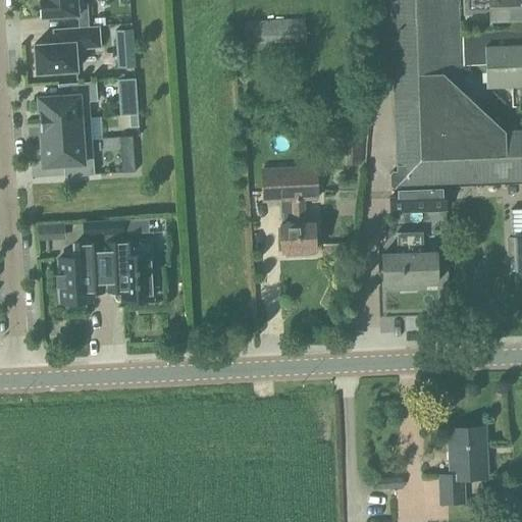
[(77,15),(79,28),(89,27),(89,25),(88,4),(83,4),(82,0),(40,0),(42,17),(77,15)]
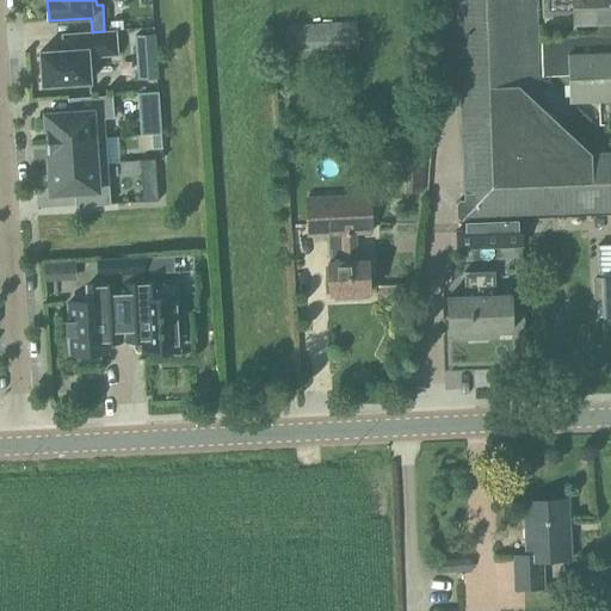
[(610,154),(584,155),(584,148),(523,92),(541,81),(541,78),(539,38),(537,0),(456,0),(463,199),(460,199),(456,203),(457,216),(461,220),(462,220),(463,220),(466,217),(492,216),(523,215),(610,210),(610,154)]
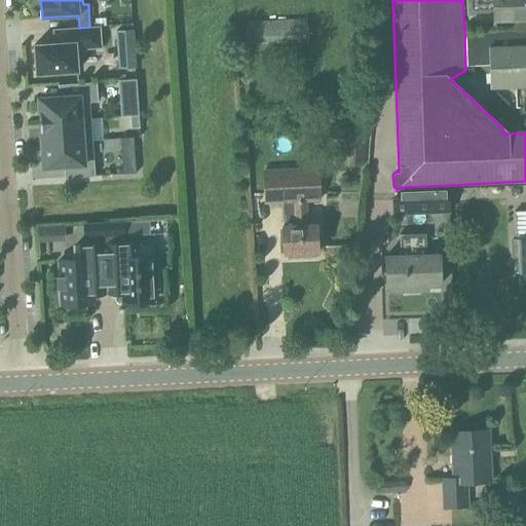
[(494,13),(494,21),(525,19),(525,0),(466,0),(467,14),(494,13)]
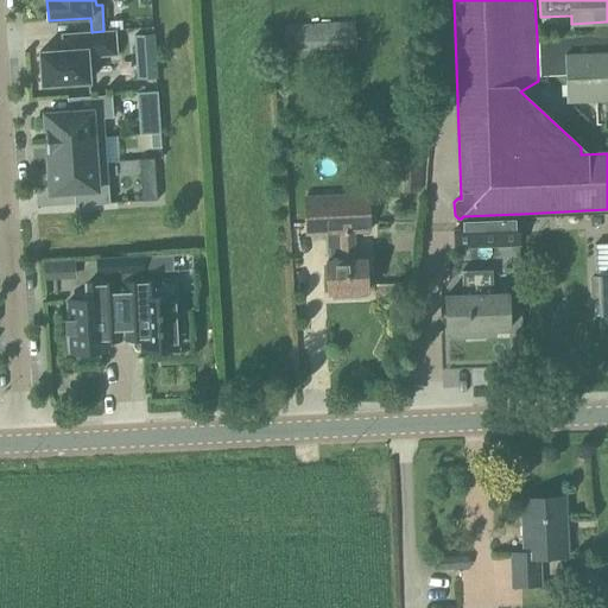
[(286,52),(356,48),(355,21),(285,25),(286,52)]
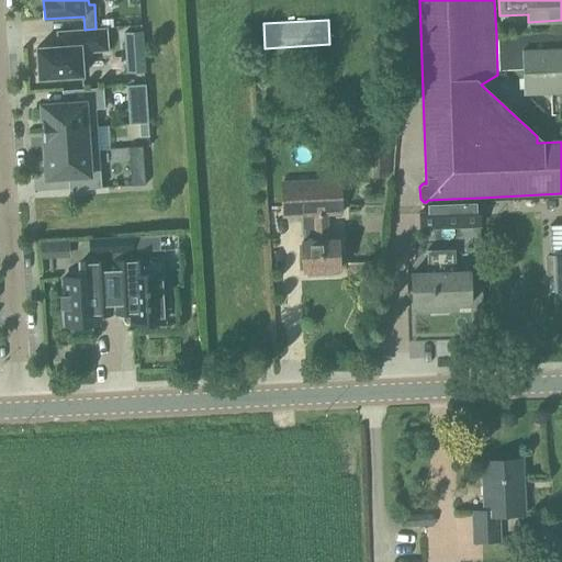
[(36,48),(38,79),(82,76),(81,52),(108,51),(107,27),(96,27),(96,29),(85,30),(57,31),(58,46),(36,48)]
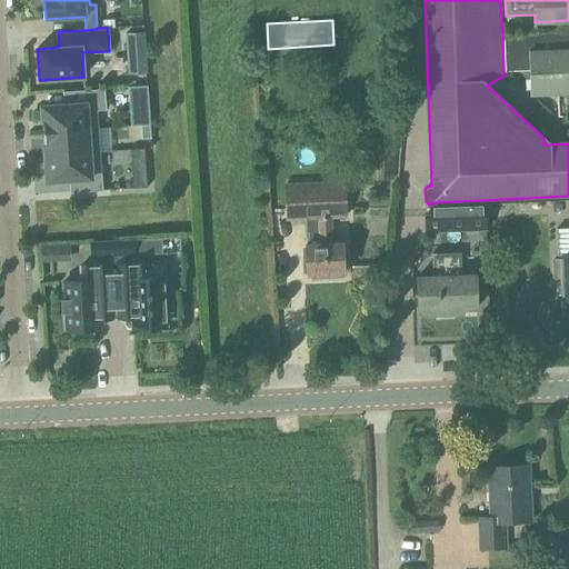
[(126,33),(126,47),(146,46),(145,32),(126,33)]
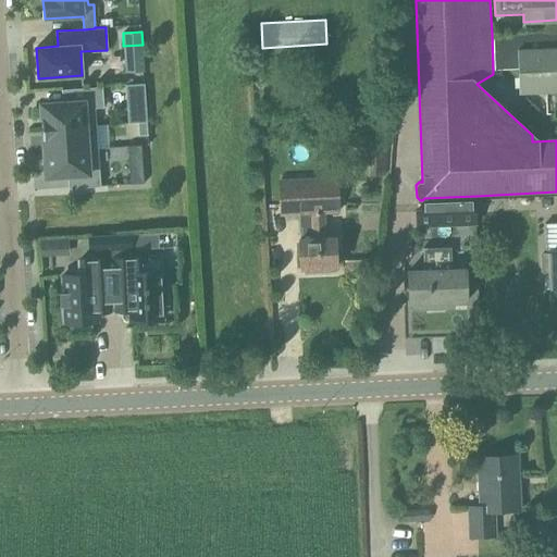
[(545,114),(556,113),(556,49),(556,33),(492,35),(493,71),(519,71),(519,94),(544,93),(545,114)]
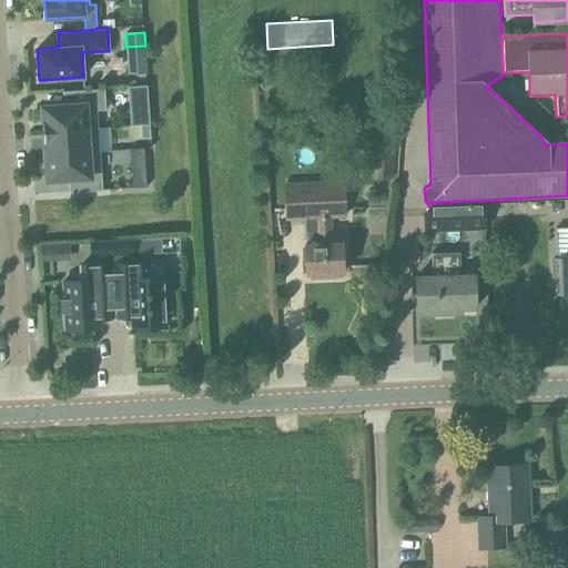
[(130,107),(148,105),(146,85),(128,87),(130,107)]
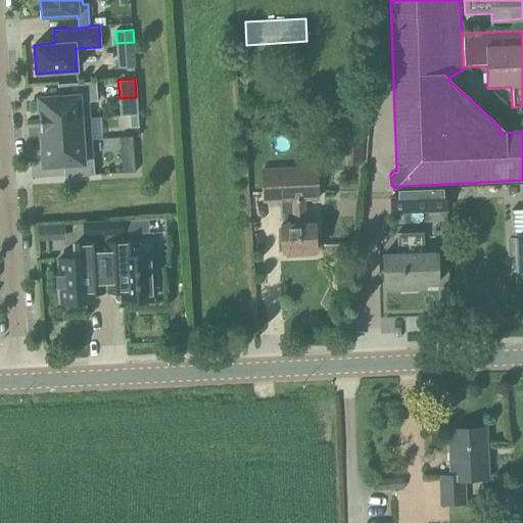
[(39,98),(40,111),(40,122),(91,117),(90,102),(98,101),(96,82),(58,85),(59,96),(39,98)]
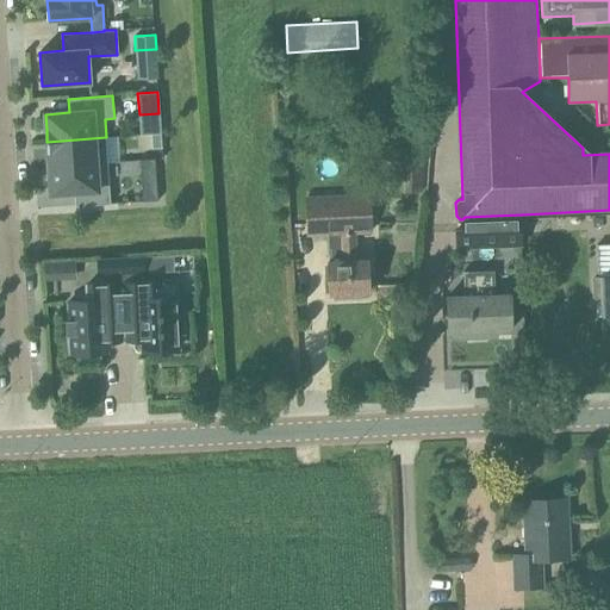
[(153,149),(162,148),(161,134),(151,135),(153,149)]
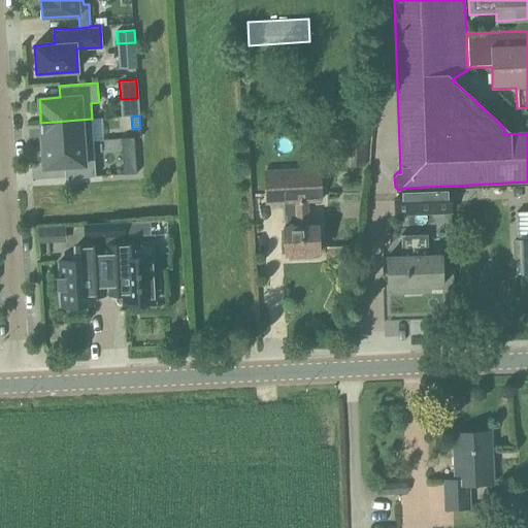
[(41,132),(42,144),(93,141),(92,119),(40,123),(40,132),(41,132)]
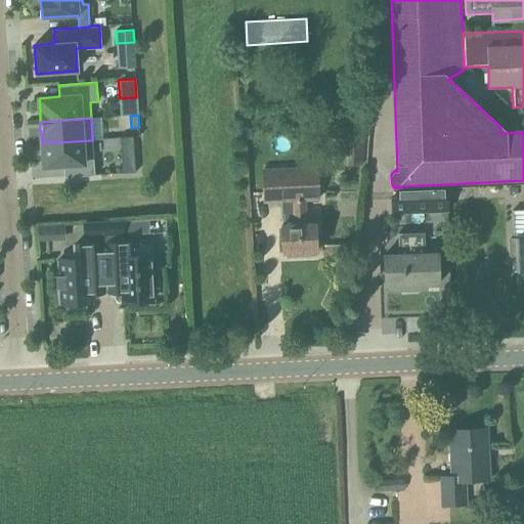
[(362,166),(366,166),(368,133),(363,132),(364,129),(348,128),(346,166),(362,166)]
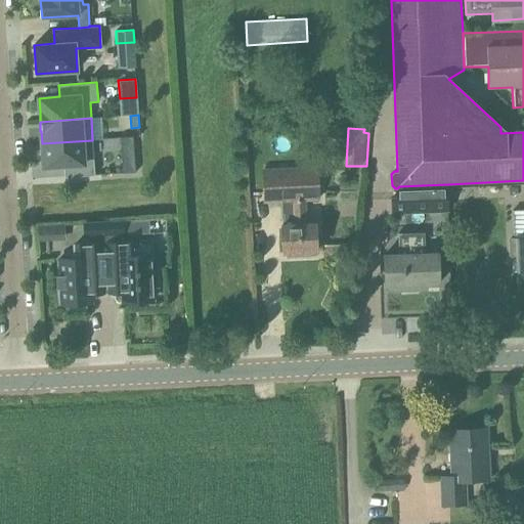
[(63,166),(64,177),(95,175),(92,140),(42,143),(43,167),(63,166)]
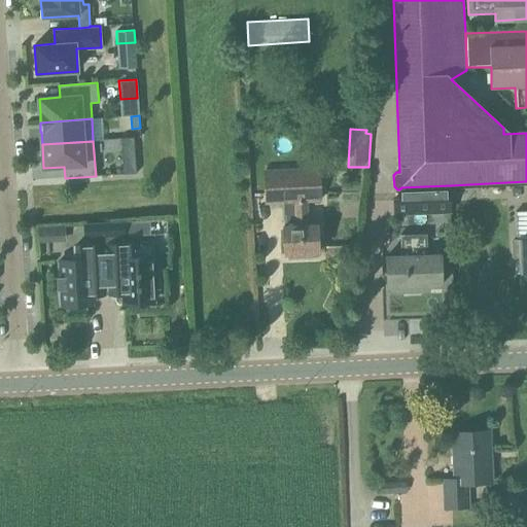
[(294,203),(295,225),(284,226),(285,254),(288,254),(288,258),(302,257),(302,253),(318,253),(317,224),(309,224),(308,203),(322,202),(320,167),(264,170),(265,205),(294,203)]
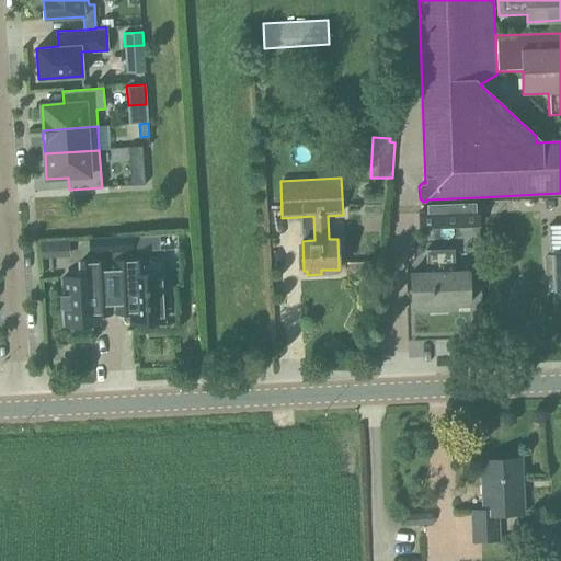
[(419,213),(420,228),(480,226),(479,202),(451,203),(424,203),(424,213),(419,213)]
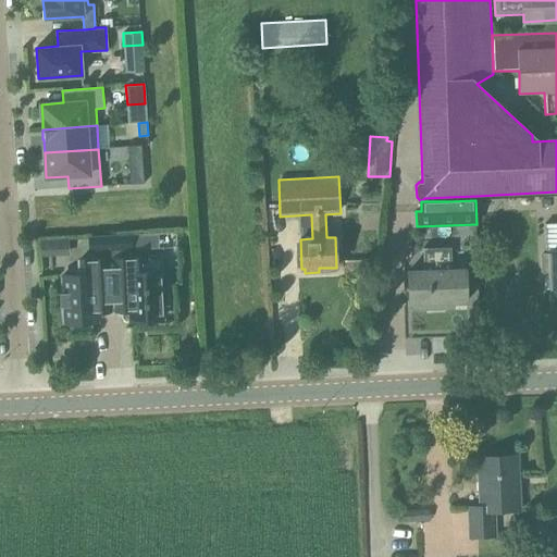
[(132,249),(132,235),(89,237),(89,251),(132,249)]
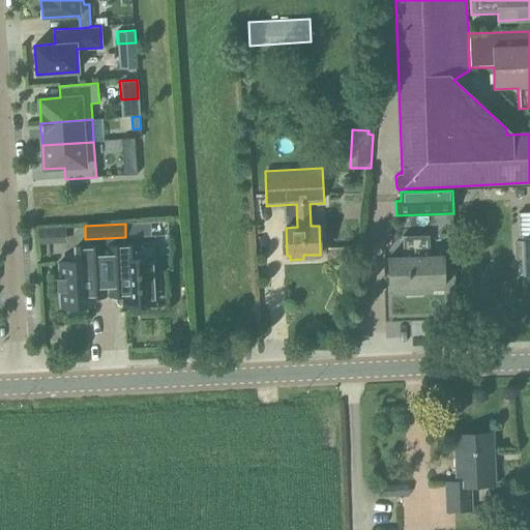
[(442,257),(430,257),(429,236),(403,236),(404,258),(388,258),(389,290),(392,290),(392,295),(431,294),(431,288),(443,288),(442,257)]
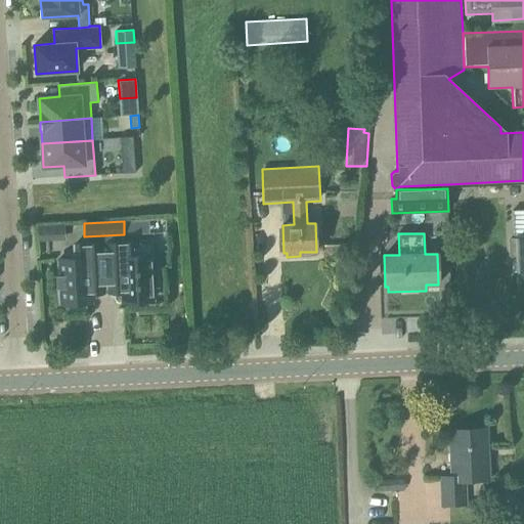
[(523,238),(511,239),(512,260),(518,260),(519,287),(523,287),(523,238)]
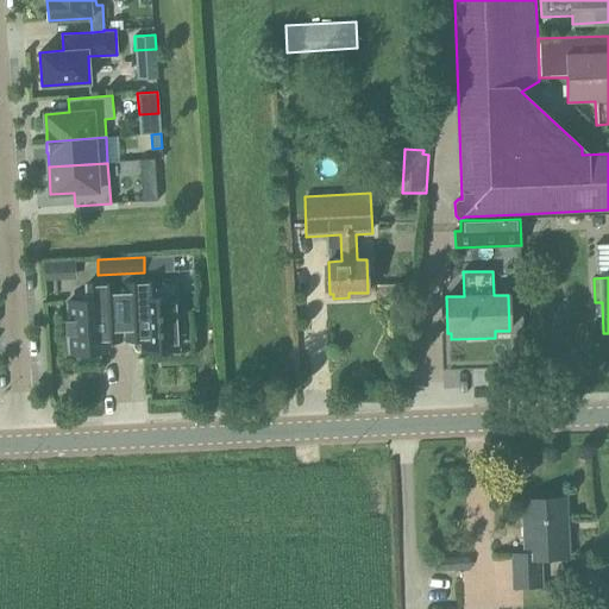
[(174,281),(123,283),(125,316),(133,316),(136,351),(177,349),(176,333),(182,332),(181,312),(176,312),(174,281)]
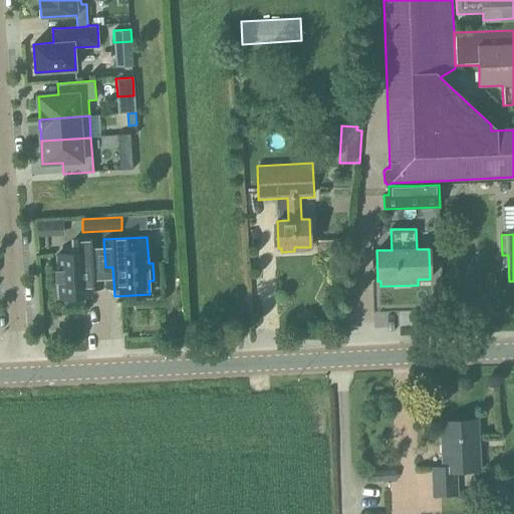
[(65,298),(66,303),(83,302),(83,297),(89,297),(89,292),(102,291),(99,239),(73,240),(73,254),(58,255),(58,271),(56,271),(56,282),(59,282),(59,299),(65,298)]
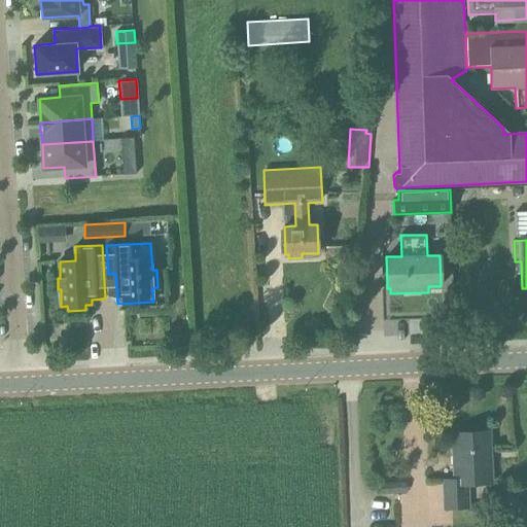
[(445,508),(468,507),(467,484),(491,483),(489,431),(453,433),(455,480),(444,480),(445,508)]
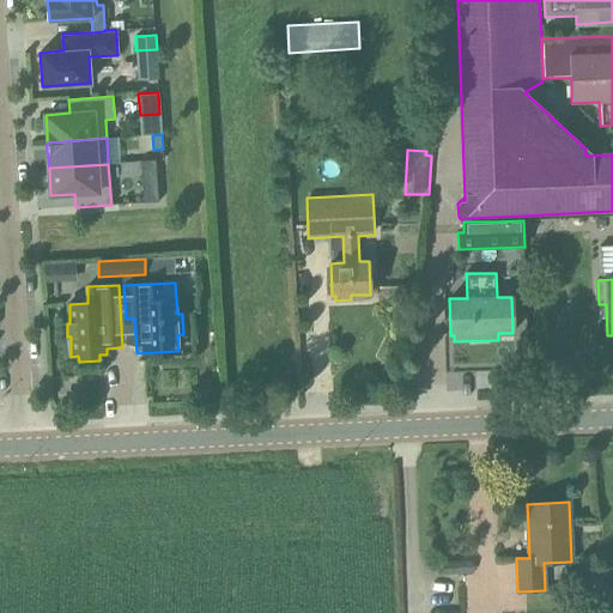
[(442,562),(443,575),(473,574),(473,560),(442,562)]
